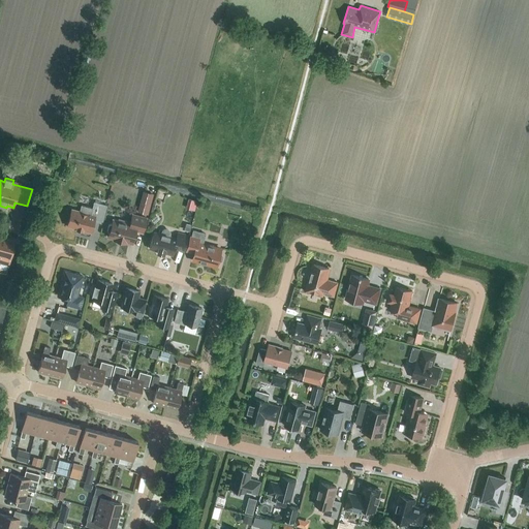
[(191,197),(190,207),(198,209),(199,198),(191,197)]
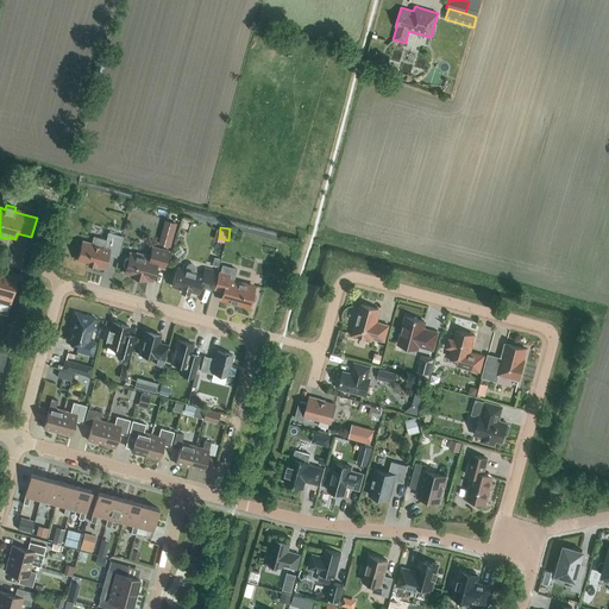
[(118,257),(123,237),(108,232),(107,239),(94,236),(92,243),(82,240),(77,261),(88,263),(88,264),(95,267),(95,265),(105,268),(108,255),(118,257)]
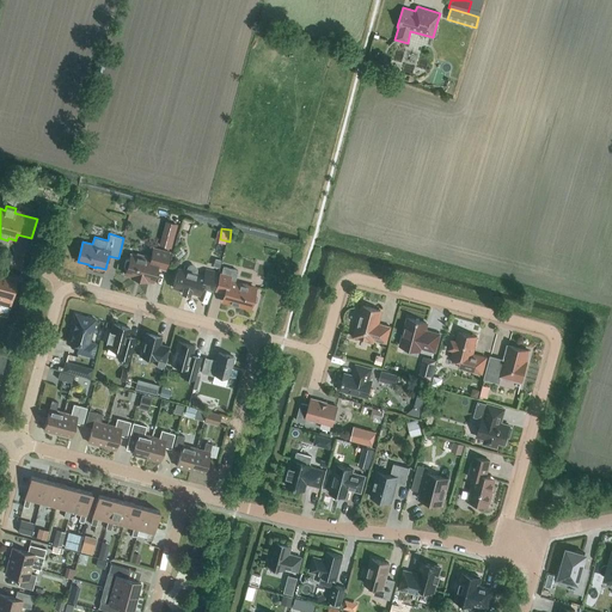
[(160,237),(159,245),(170,249),(172,240),(160,237)]
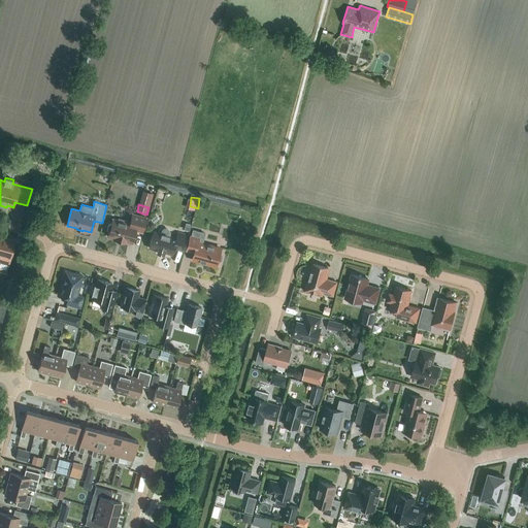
[(142,232),(146,218),(132,213),(130,224),(126,223),(126,221),(118,219),(118,221),(112,220),(111,224),(110,224),(108,225),(107,230),(108,232),(109,232),(108,237),(114,238),(114,239),(125,242),(126,241),(132,243),(135,231),(142,232)]
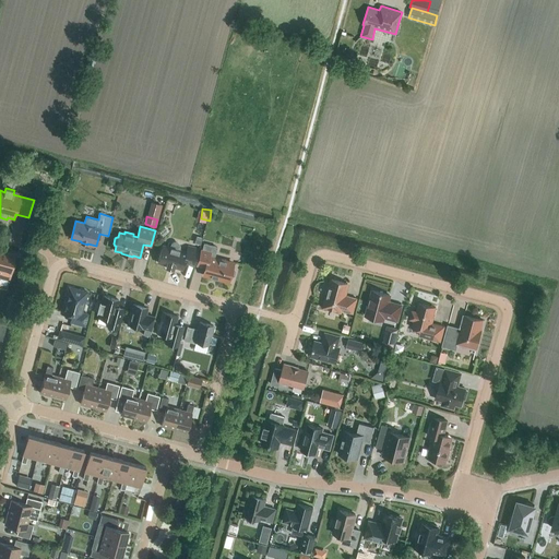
[(179,248),(179,246),(178,244),(176,242),(174,242),(171,244),(170,246),(170,248),(162,246),(157,262),(182,269),(183,263),(194,265),(199,249),(188,246),(186,252),(179,250),(179,248)]
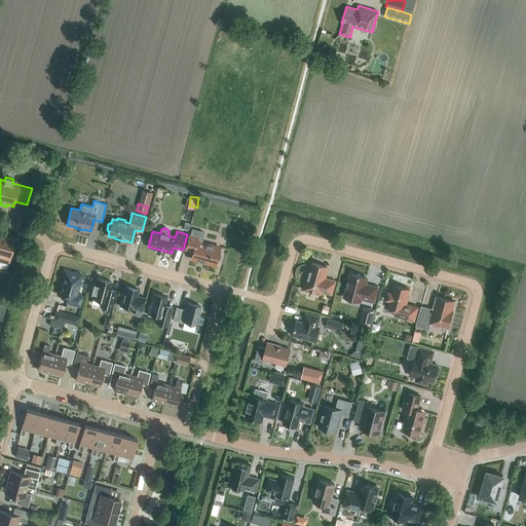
[(201,242),(204,232),(192,229),(190,236),(189,236),(186,249),(193,251),(191,259),(205,262),(205,263),(212,265),(212,264),(215,265),(216,260),(218,261),(220,260),(222,255),(220,253),(218,253),(220,248),(201,242)]
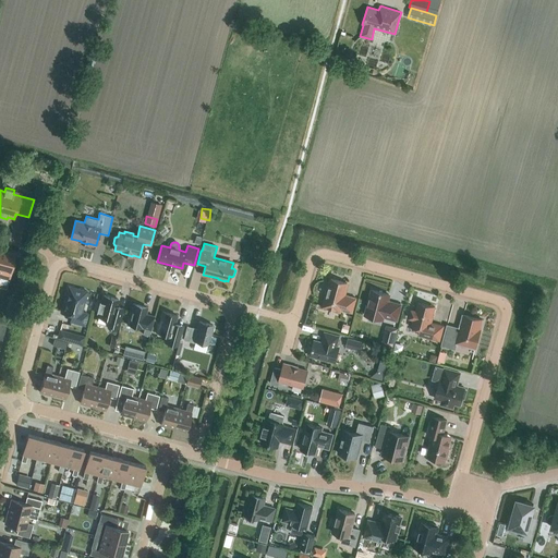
[(0,275),(0,276),(0,277),(0,287),(5,289),(14,256),(0,253),(0,254),(0,275)]
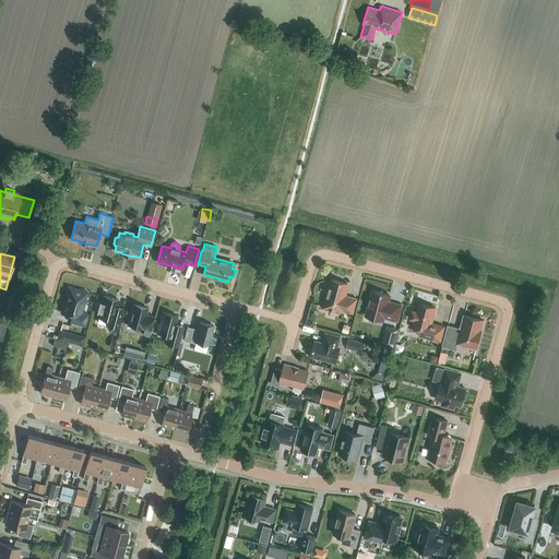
[(345,295),(347,284),(332,280),(330,287),(328,287),(325,295),(328,296),(324,307),(341,311),(341,310),(353,313),(357,298),(345,295)]
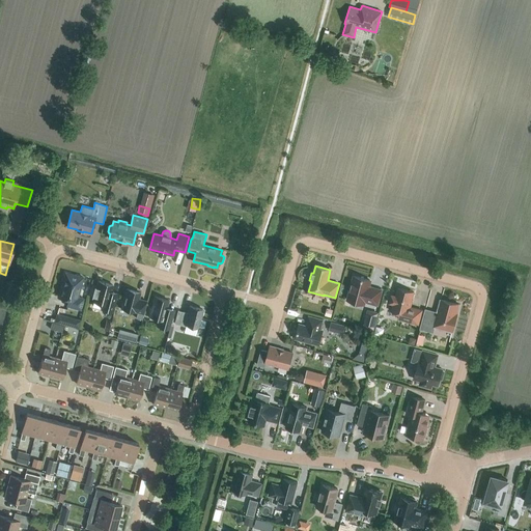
[(81,310),(84,299),(78,297),(83,277),(65,272),(59,297),(68,299),(66,306),(81,310)]
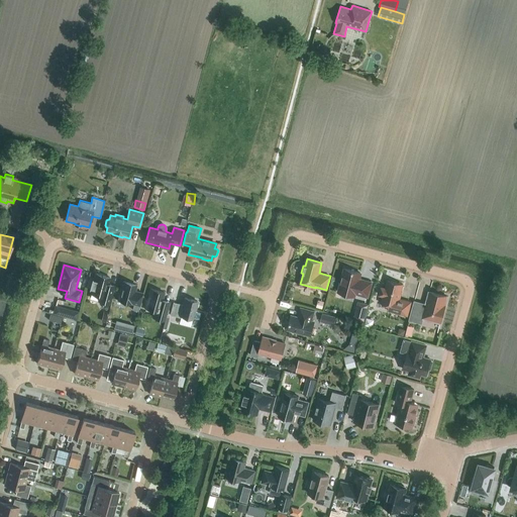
[(368,297),(372,282),(358,279),(360,273),(345,269),(338,292),(353,296),(354,293),(368,297)]
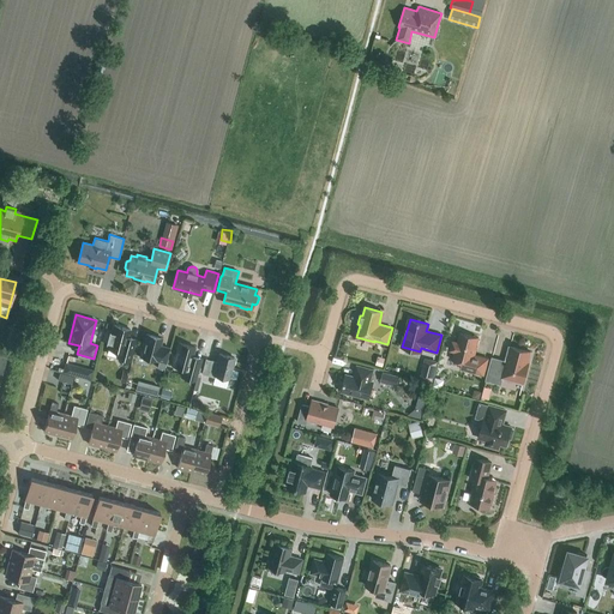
[(107,341),(109,342),(108,348),(124,353),(122,359),(130,361),(136,339),(128,337),(131,330),(114,325),(113,332),(109,331),(109,332),(106,331),(103,339),(107,341)]
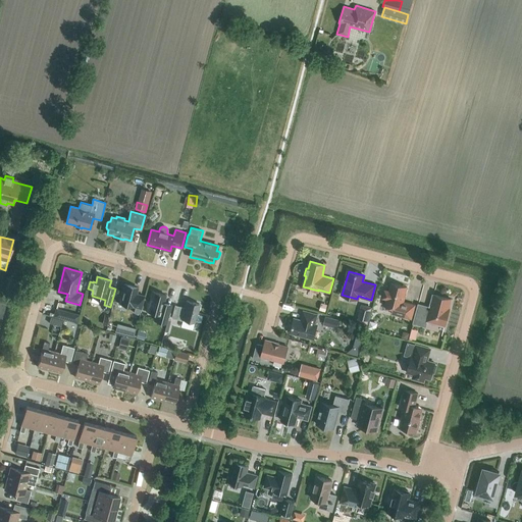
[(403,302),(407,286),(392,282),(388,291),(385,290),(383,298),(386,299),(384,306),(394,308),(392,313),(411,318),(415,305),(403,302)]
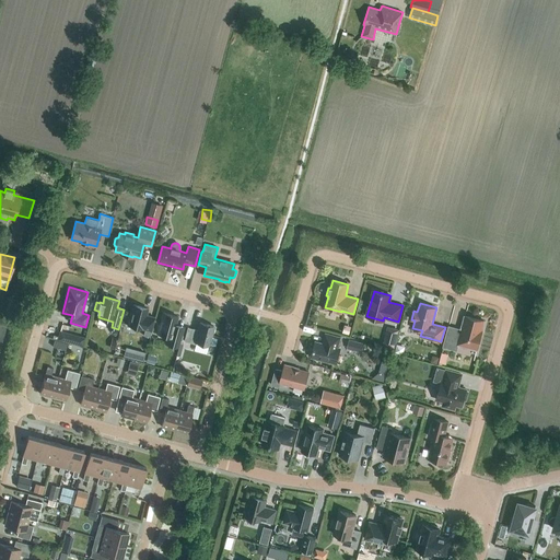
[(150,337),(155,318),(146,315),(148,308),(133,304),(128,325),(142,328),(146,329),(143,335),(150,337)]
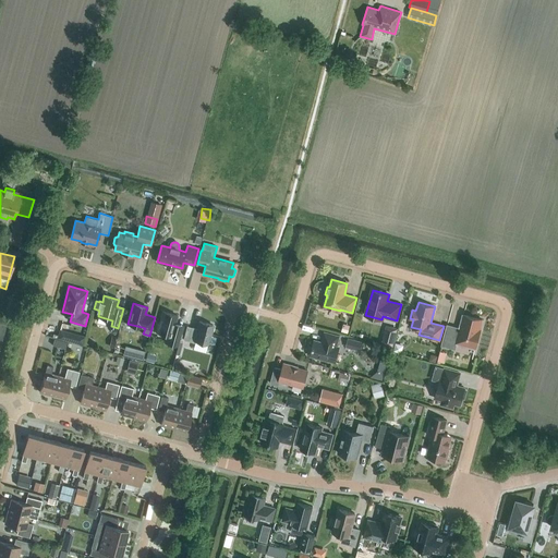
[(171,337),(169,343),(178,346),(183,326),(176,324),(178,315),(162,312),(157,332),(171,337)]
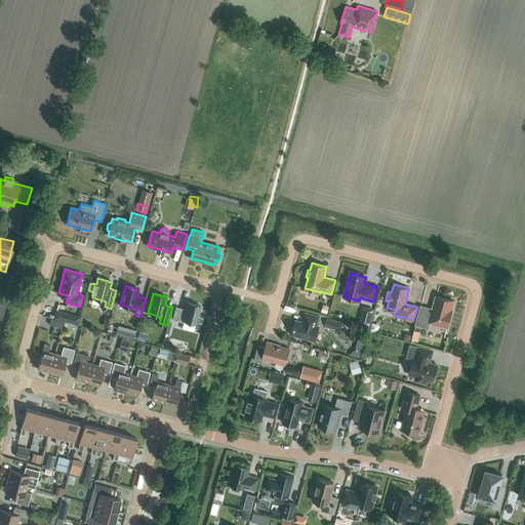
[(451,310),(454,300),(436,296),(433,309),(420,306),(415,325),(428,328),(430,323),(447,327),(452,310),(451,310)]
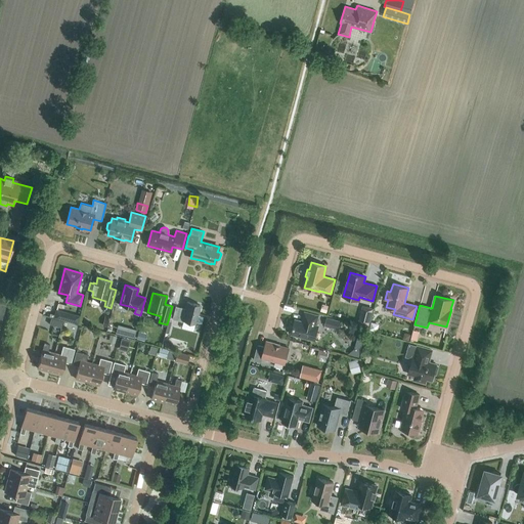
[(195,323),(201,305),(187,302),(185,309),(181,308),(182,308),(176,306),(172,319),(182,321),(183,319),(195,323)]
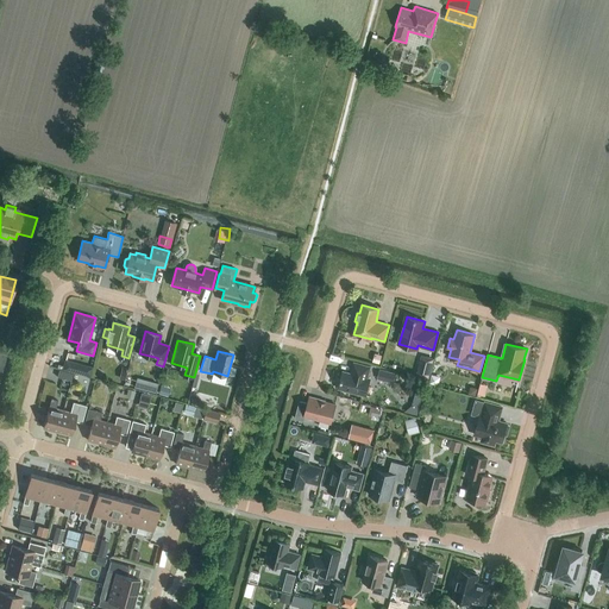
[(426,353),(419,374),(431,377),(438,358),(426,353)]
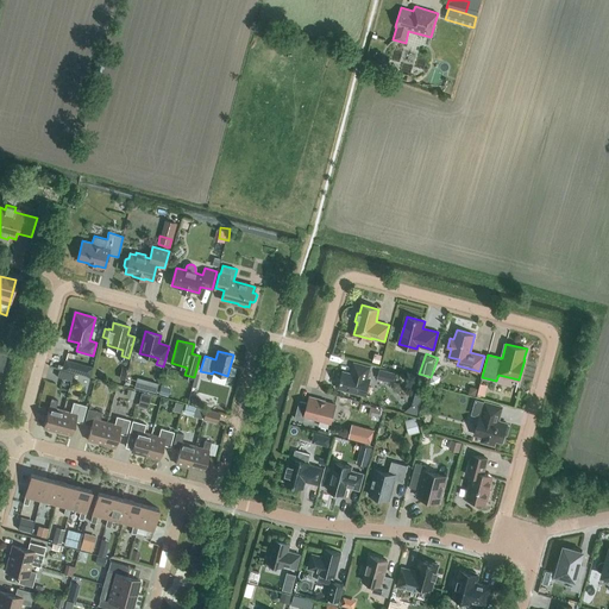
[(368,377),(370,366),(355,362),(351,374),(343,371),(339,388),(365,395),(370,378),(368,377)]
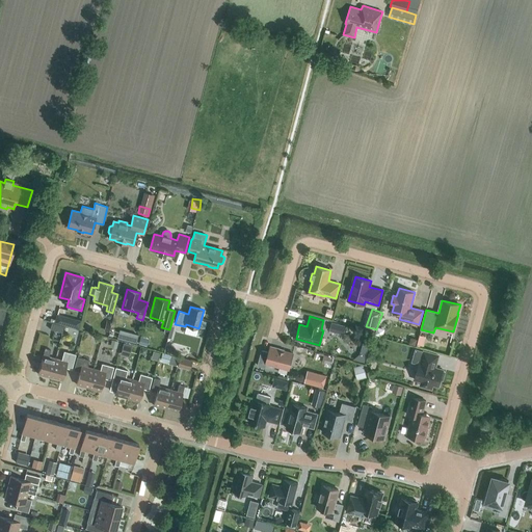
[(112,322),(106,320),(103,330),(109,331),(112,322)]
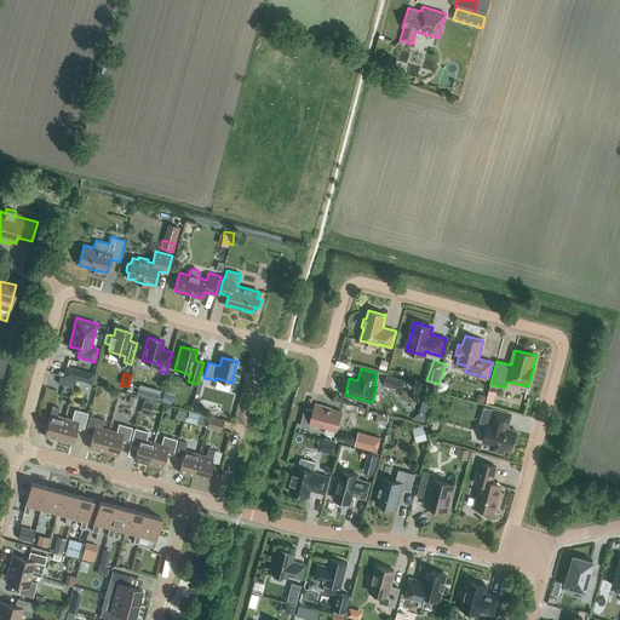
[(400,390),(402,380),(386,375),(383,386),(400,390)]
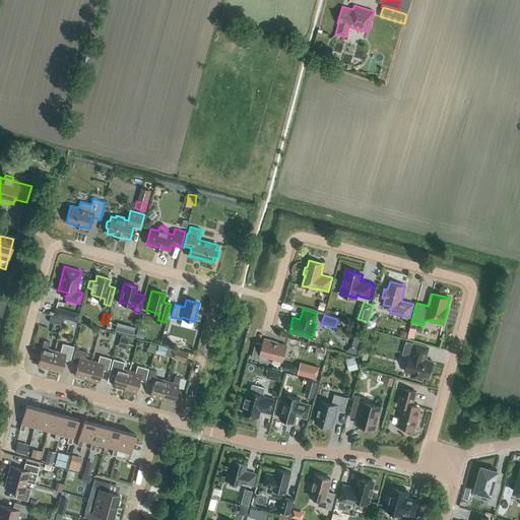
[(61,325),(62,319),(51,316),(49,322),(61,325)]
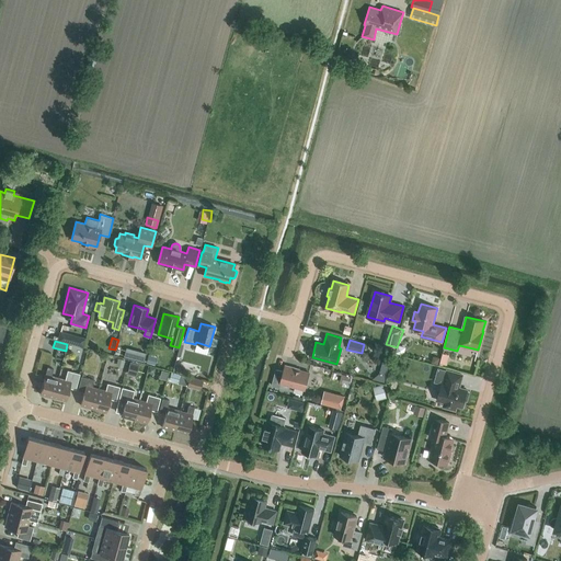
[(407,346),(398,344),(396,354),(404,356),(407,346)]
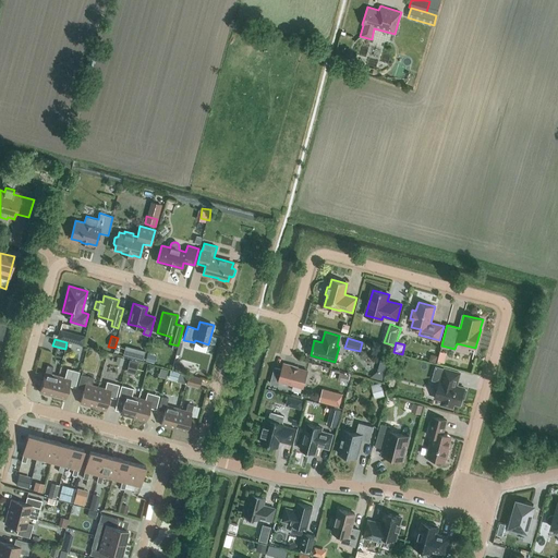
[(142,360),(144,351),(134,348),(131,356),(142,360)]
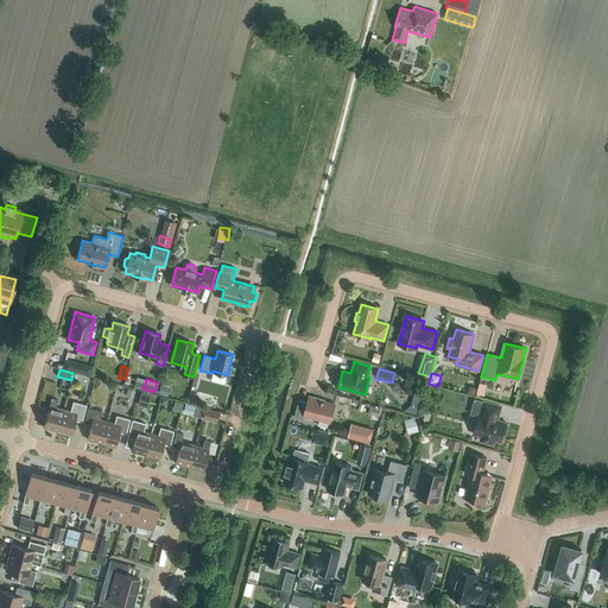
[(487,394),(491,382),(483,380),(481,387),(473,385),(472,391),(487,394)]
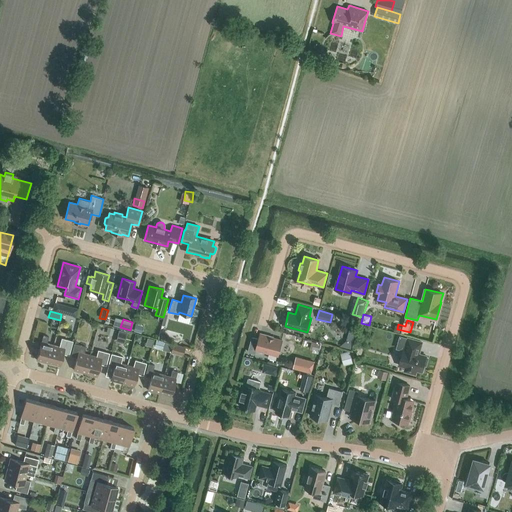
[(114,329),(107,327),(105,333),(112,335),(114,329)]
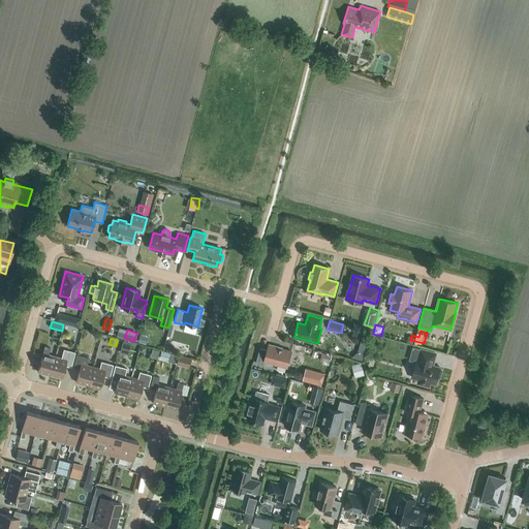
[(367,343),(361,341),(358,351),(351,358),(363,361),(367,343)]
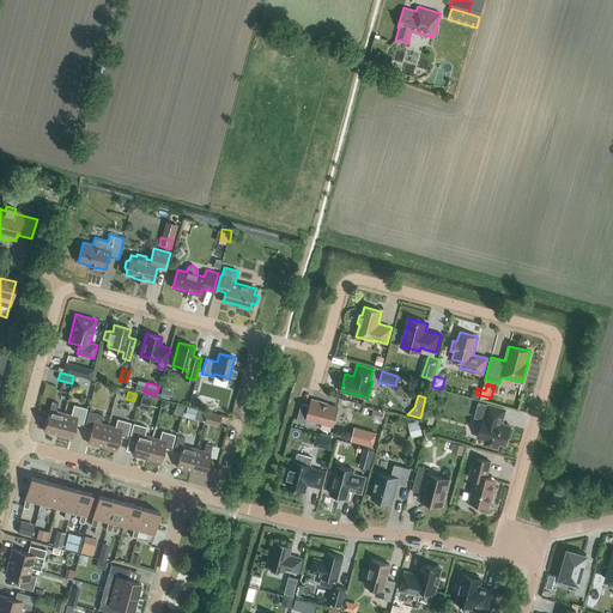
[(147,412),(151,399),(141,396),(138,410),(147,412)]
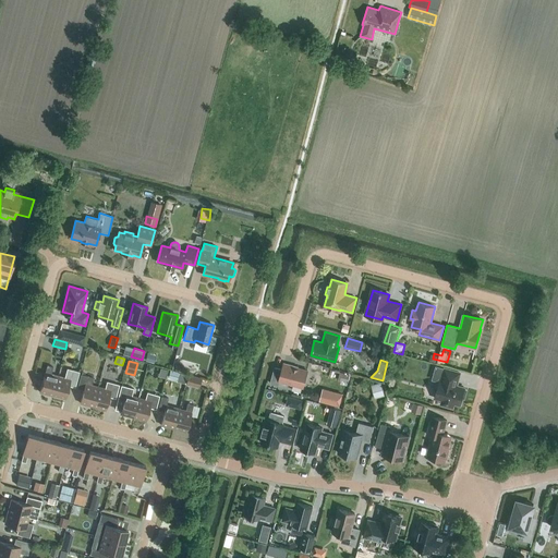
[(307,371),(293,367),(294,365),(283,363),(282,368),(274,366),(269,384),(278,386),(279,380),(303,387),(307,371)]
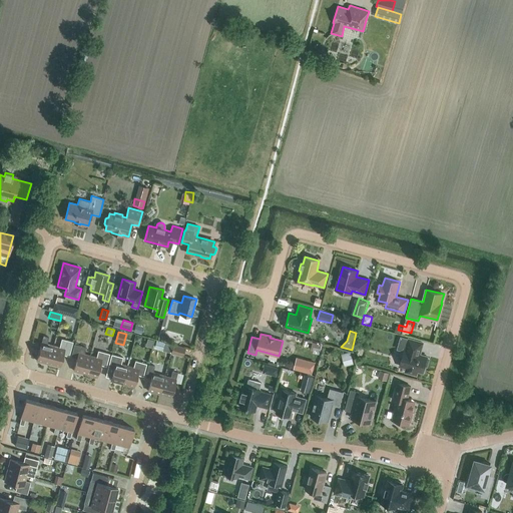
[(48,364),(53,346),(47,344),(49,338),(43,336),(36,361),(48,364)]
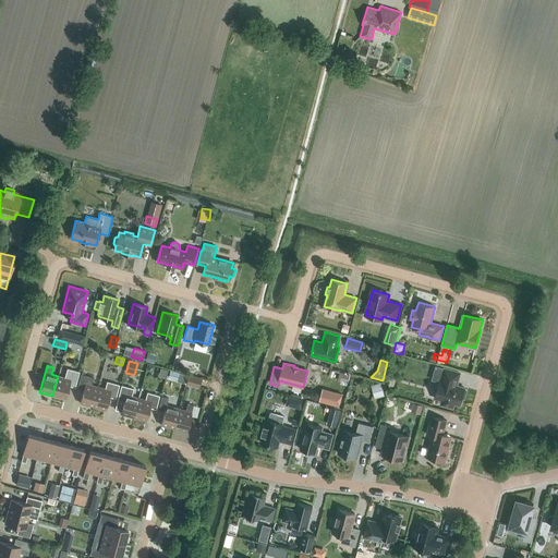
[(464,399),(468,390),(464,389),(464,388),(457,386),(460,373),(436,366),(433,379),(439,381),(435,398),(443,400),(441,404),(452,407),(453,403),(460,405),(462,398),(464,399)]
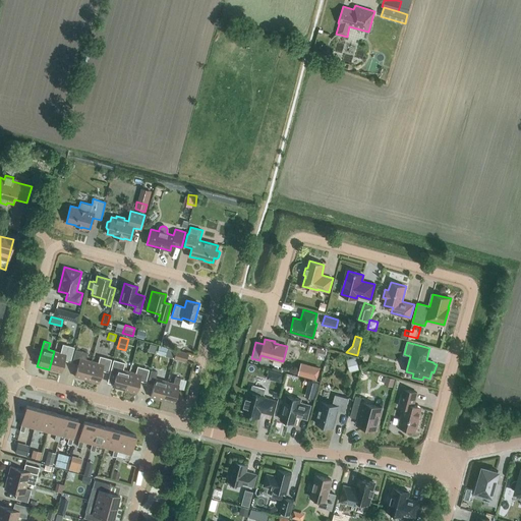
[(54,351),(49,369),(61,372),(64,360),(70,362),(74,347),(62,344),(60,353),(54,351)]
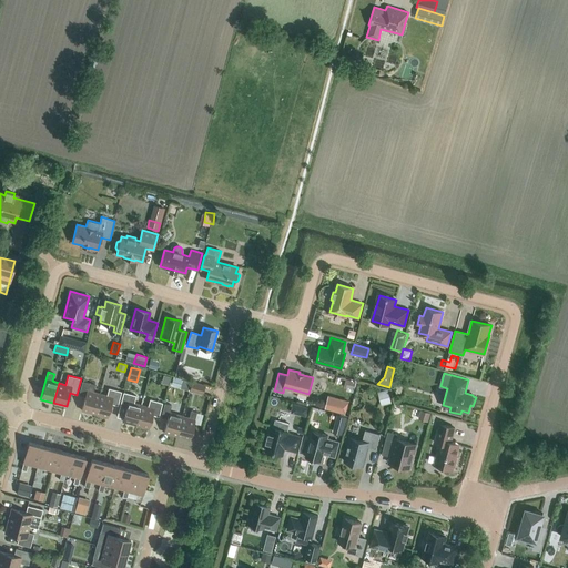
[(346,378),(344,387),(354,389),(356,382),(346,378)]
